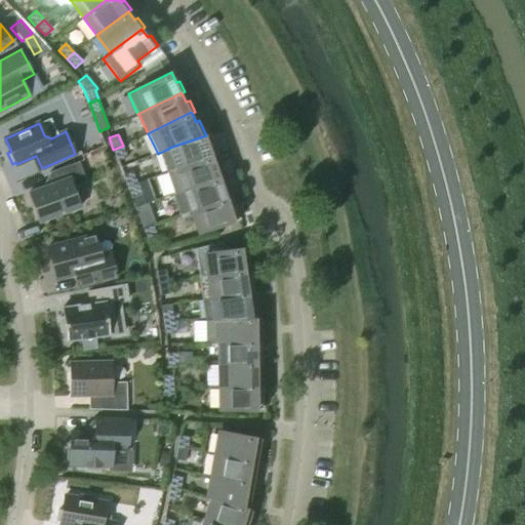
[(211,145),(206,135),(169,148),(169,149),(176,169),(213,156),(213,157),(217,156),(213,145),(211,145)]
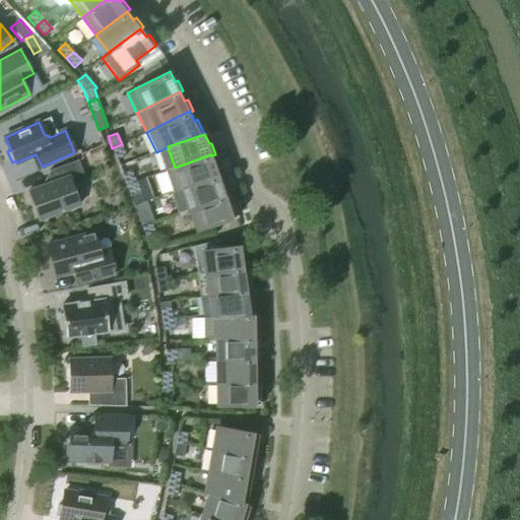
[(122,144),(112,148),(117,159),(126,155),(122,144)]
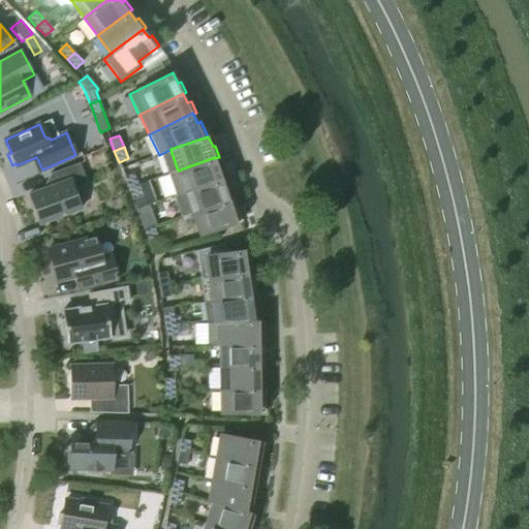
[(215,157),(178,170),(168,174),(176,194),(185,191),(222,179),(223,179),(226,178),(222,166),(219,167),(215,158),(215,157)]
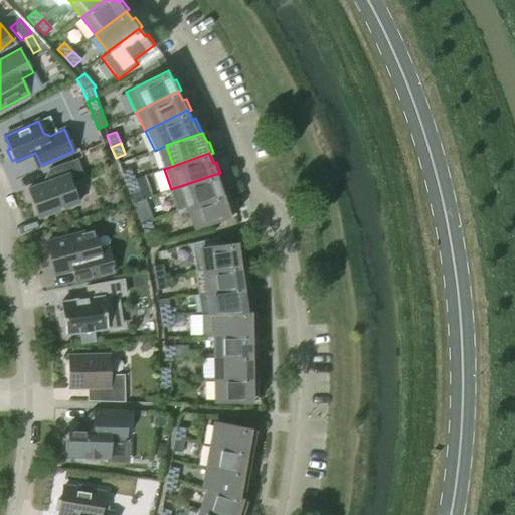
[(34,204),(39,217),(78,203),(71,183),(84,178),(77,159),(49,169),(52,179),(28,189),(29,192),(27,196),(30,202),(34,204)]
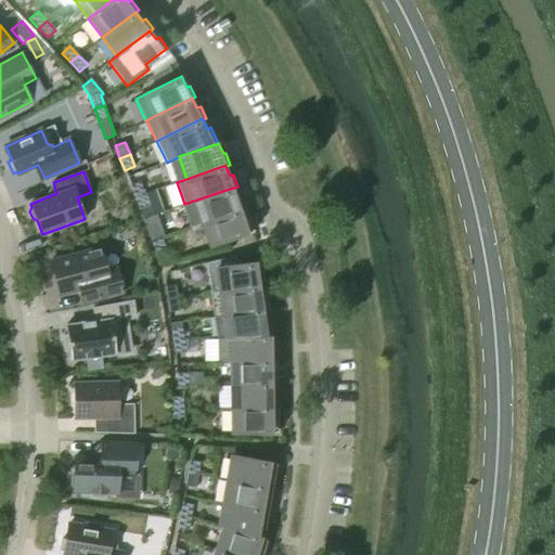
[(134,197),(144,193),(140,181),(130,184),(134,197)]
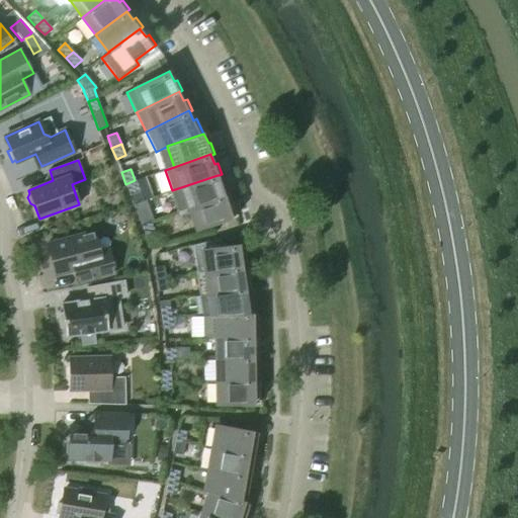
[(218,175),(181,187),(188,207),(225,195),(226,196),(229,195),(225,183),(222,184),(219,175),(218,175)]
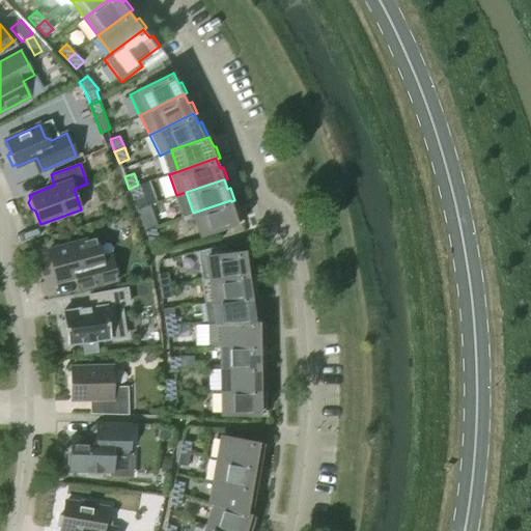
[(138,185),(129,189),(133,200),(137,210),(146,206),(143,196),(138,185)]
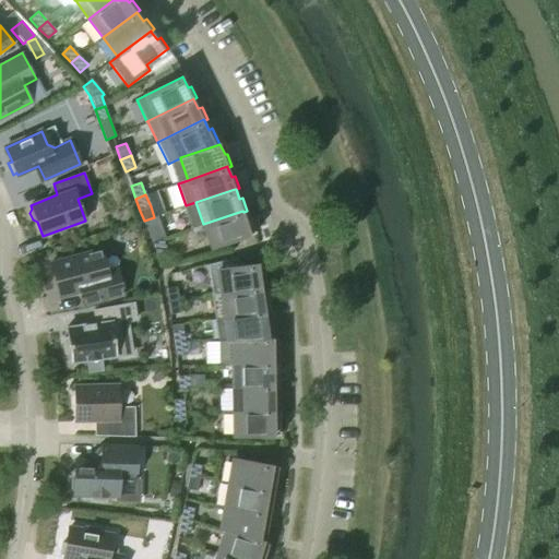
[(242,211),(203,224),(211,247),(212,247),(212,248),(254,233),(250,221),(247,222),(244,212),(242,211)]
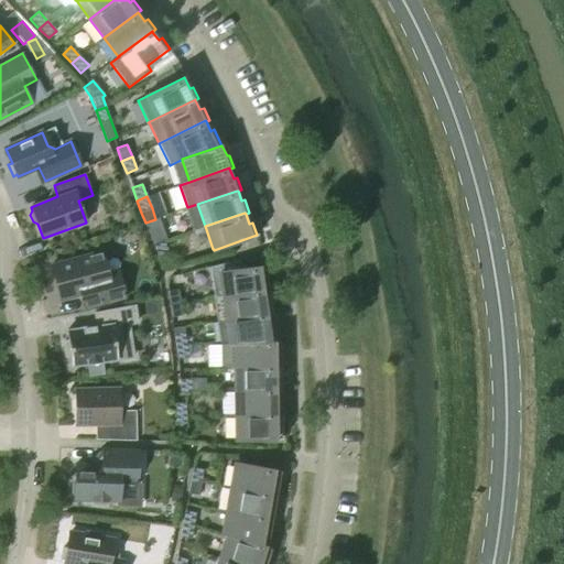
[(154,245),(164,240),(160,228),(149,232),(154,245)]
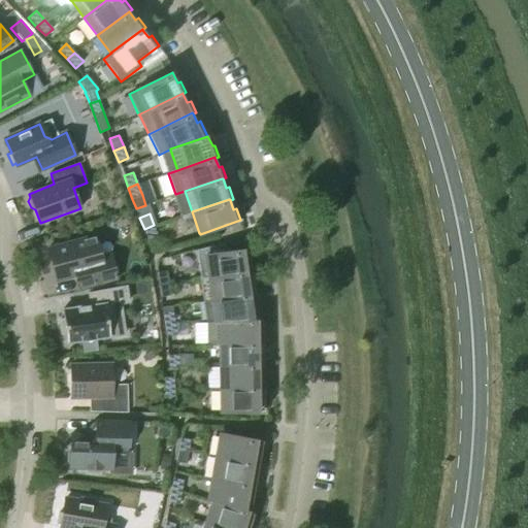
[(158,237),(154,225),(144,229),(149,240),(158,237)]
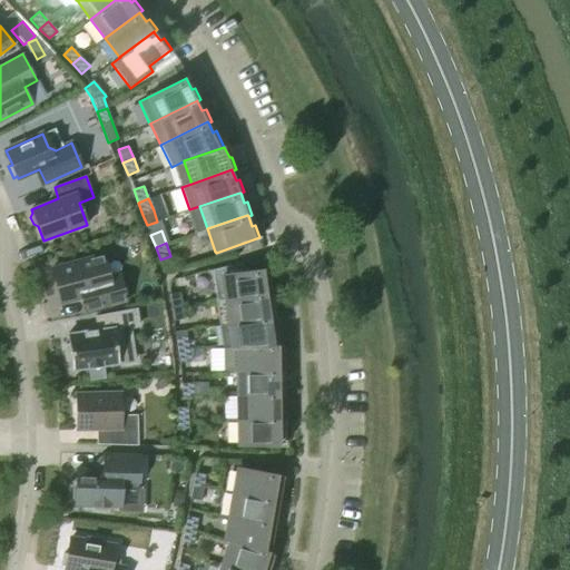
[(86,313),(91,311),(127,302),(119,274),(109,276),(104,255),(52,268),(61,303),(82,297),(86,313)]
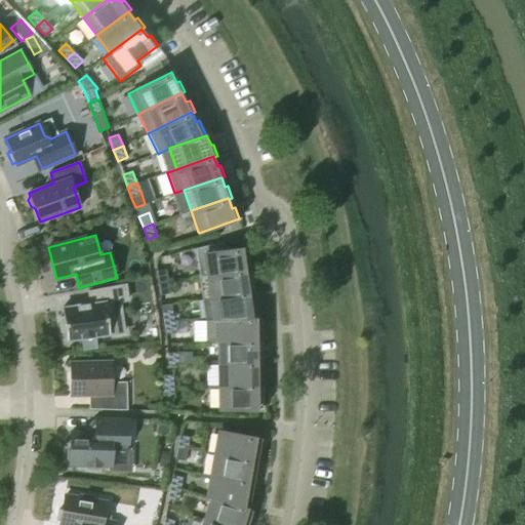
[(243,248),(225,250),(223,242),(195,248),(199,278),(207,276),(246,271),(246,272),(250,271),(248,259),(245,259),(243,248)]
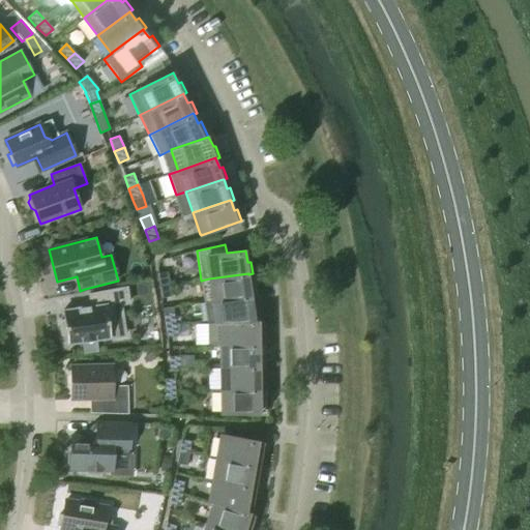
[(159,286),(170,285),(168,272),(157,273),(159,286)]
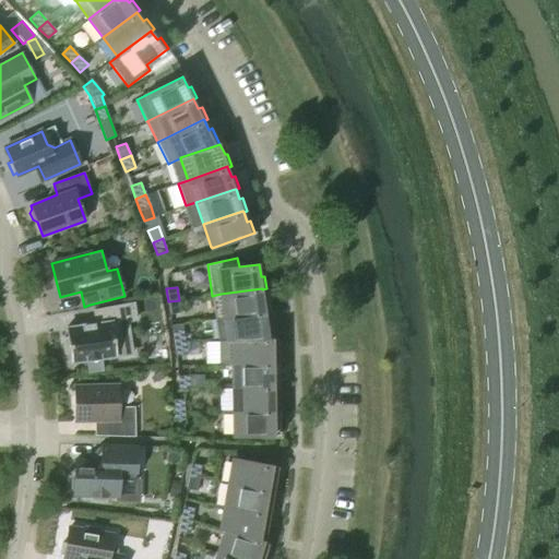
[(215,319),(224,318),(265,311),(265,312),(270,312),(268,299),(264,299),(262,289),(262,288),(221,294),(212,296),(215,319)]
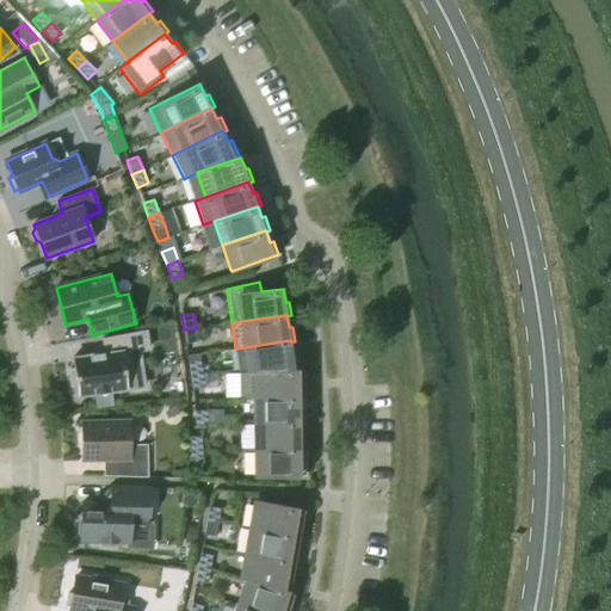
[(197,343),(196,328),(184,329),(186,344),(197,343)]
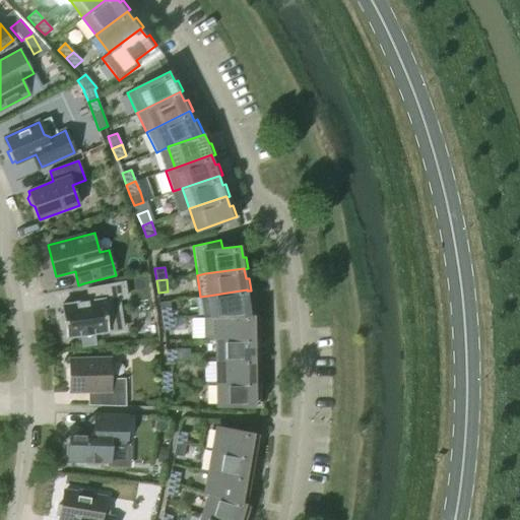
[(65,327),(66,337),(109,331),(106,314),(120,312),(118,299),(126,297),(124,282),(88,289),(89,301),(62,305),(63,315),(59,315),(61,328),(65,327)]
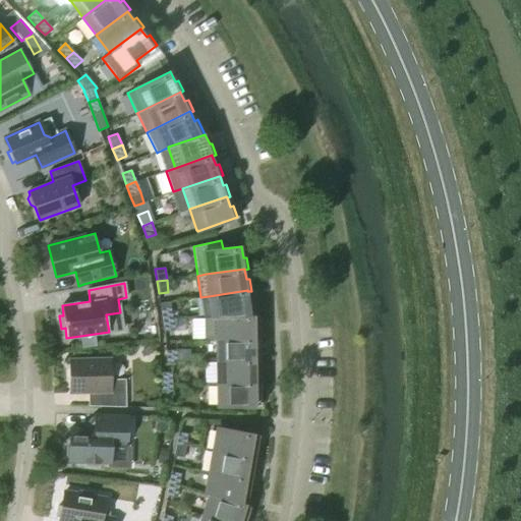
[(247,290),(209,296),(200,297),(204,317),(212,317),(212,319),(216,319),(216,317),(254,316),(252,300),(249,301),(247,291),(247,290)]
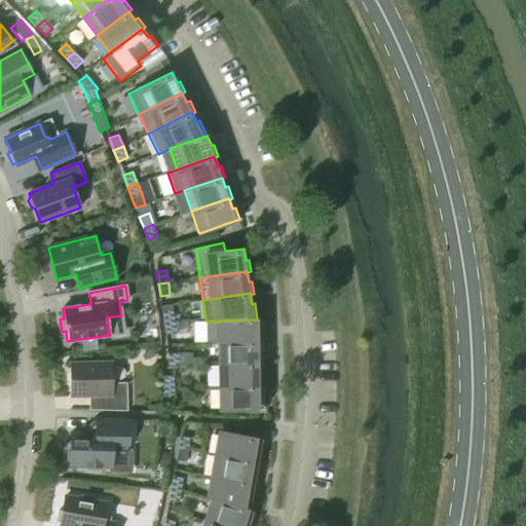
[(164,323),(174,322),(173,309),(162,310),(164,323)]
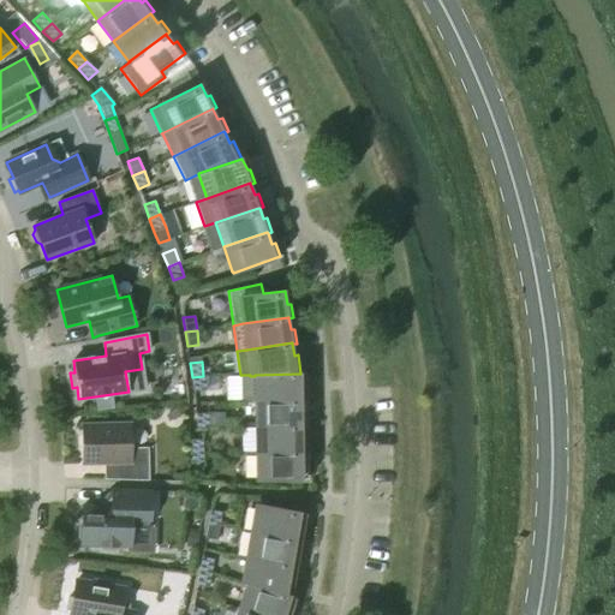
[(303,387),(300,374),(255,375),(255,376),(250,376),(250,375),(240,375),(242,401),(256,401),(302,400),(302,401),(305,401),(305,387),(303,387)]
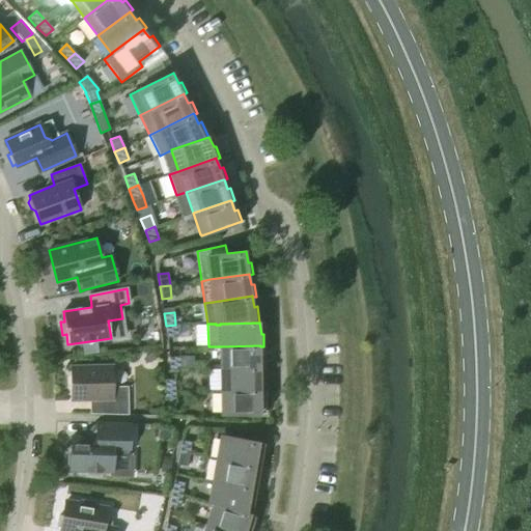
[(177,337),(175,325),(166,326),(167,338),(177,337)]
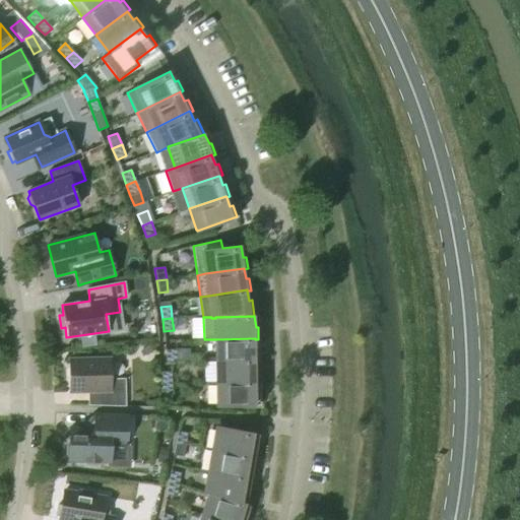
[(255,348),(255,339),(255,338),(216,339),(216,361),(255,361),(259,361),(259,348),(255,348)]
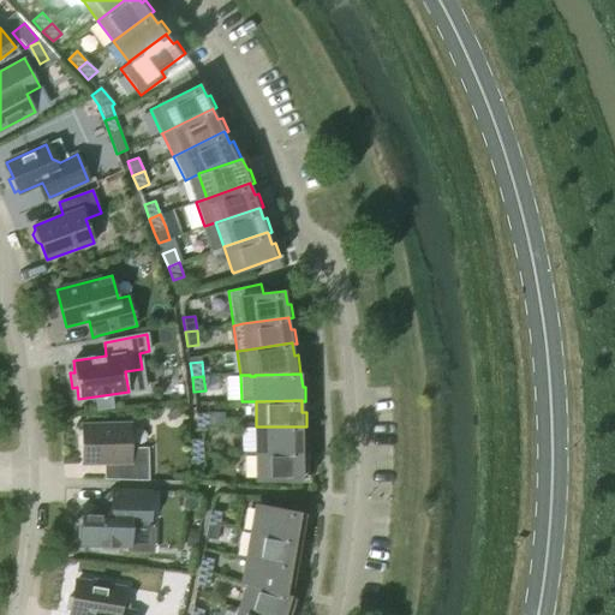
[(197,428),(209,428),(208,413),(196,413),(197,428)]
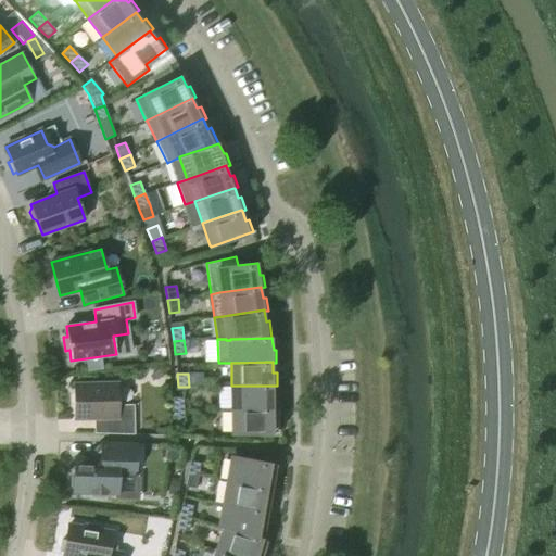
[(108,433),(135,434),(134,405),(118,405),(117,384),(74,386),(75,418),(106,417),(108,433)]
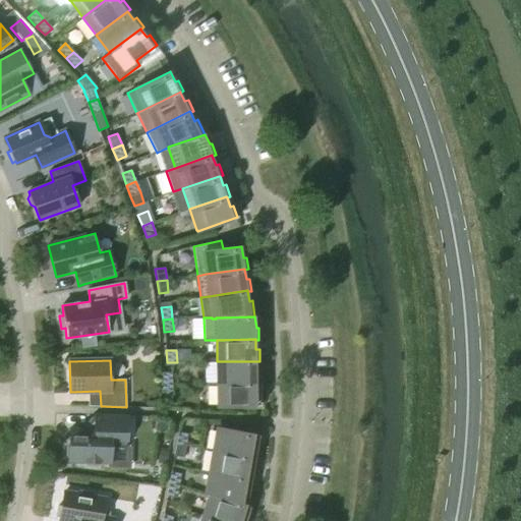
[(255,361),(217,361),(217,384),(256,383),(256,384),(259,384),(259,371),(255,371),(255,361)]
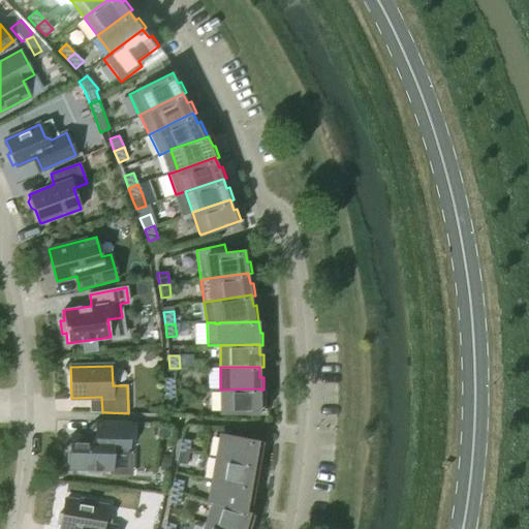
[(164,391),(175,391),(175,378),(164,378),(164,391)]
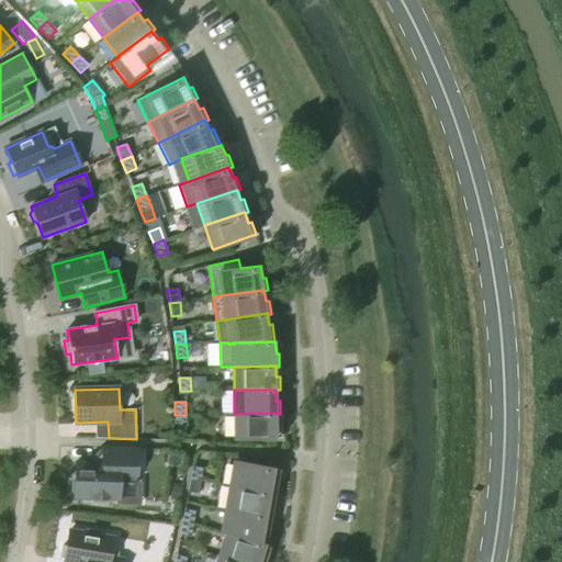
[(277,413),(234,414),(235,438),(281,438),(280,424),(277,425),(277,414),(277,413)]
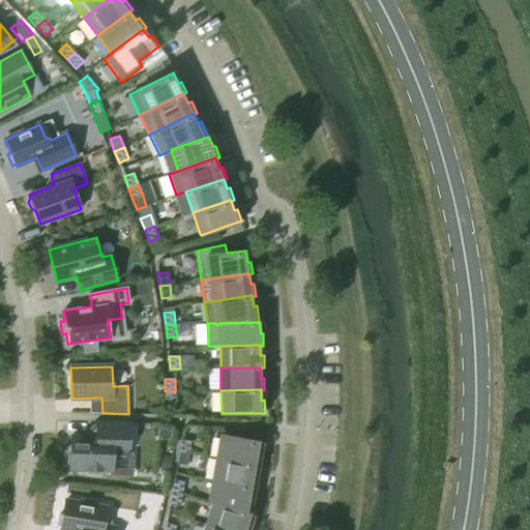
[(175,391),(165,391),(166,404),(176,404),(175,391)]
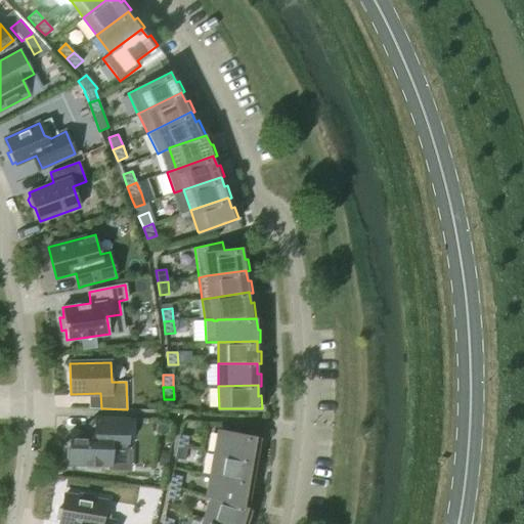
[(127,450),(128,419),(96,418),(95,432),(71,431),(71,446),(68,449),(68,457),(70,461),(70,464),(86,465),(88,468),(97,468),(100,465),(111,466),(112,450),(127,450)]
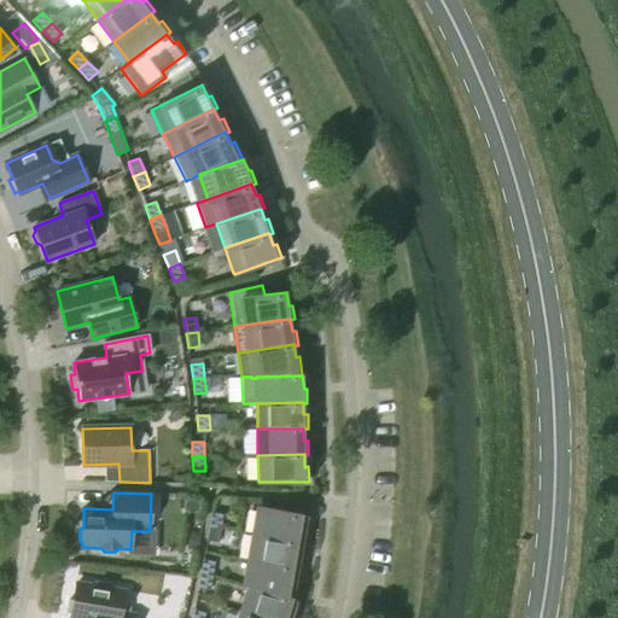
[(297,543),(302,544),(304,530),(299,529),(302,516),(257,507),(257,508),(252,534),(298,542),(297,543)]
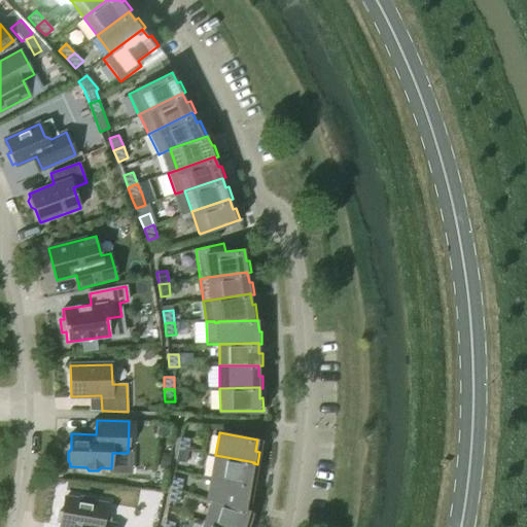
[(180,436),(178,449),(188,451),(190,438),(180,436)]
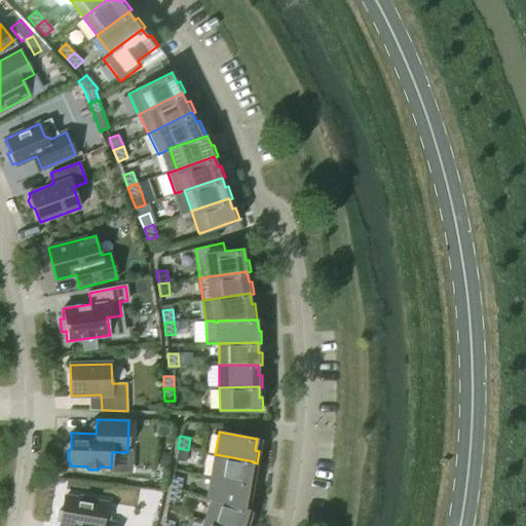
[(188,450),(178,448),(176,460),(186,462),(188,450)]
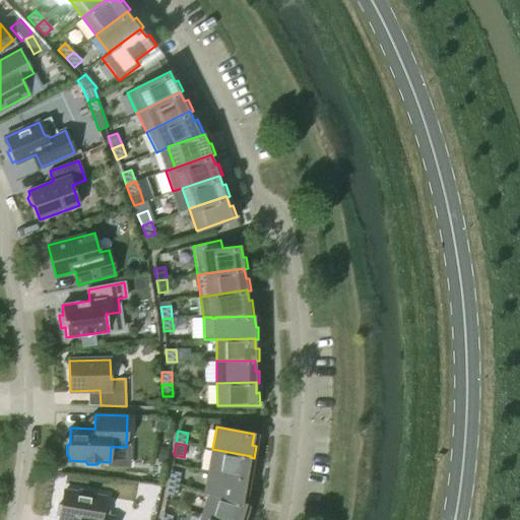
[(251,456),(212,449),(208,471),(247,477),(247,478),(250,479),(252,467),(249,466),(250,457),(251,456)]
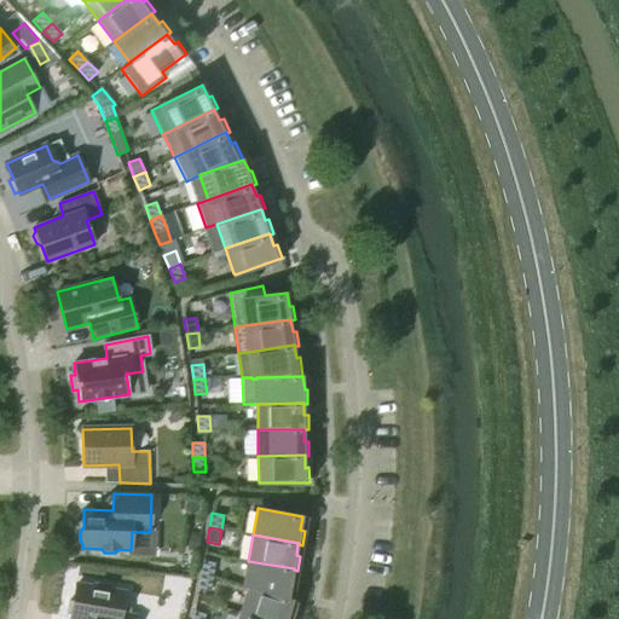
[(191,536),(189,549),(197,550),(200,537),(191,536)]
